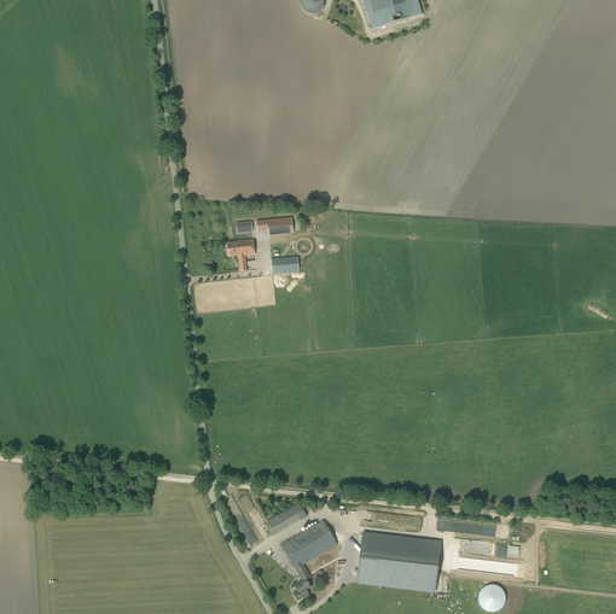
[(304,0),(306,11),(325,9),(324,0),(304,0)]
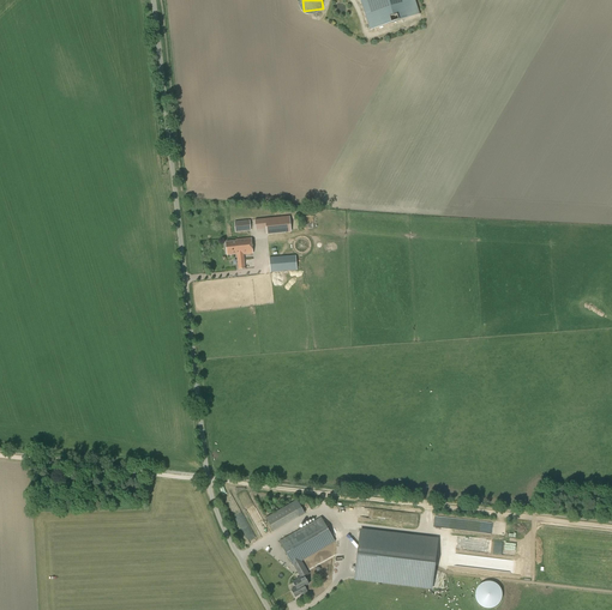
[(364,0),(372,26),(421,11),(418,0),(364,0)]
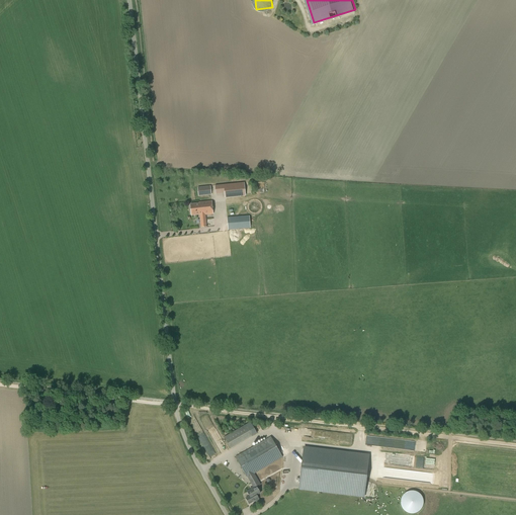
[(200,193),(212,192),(212,183),(199,185),(200,193)]
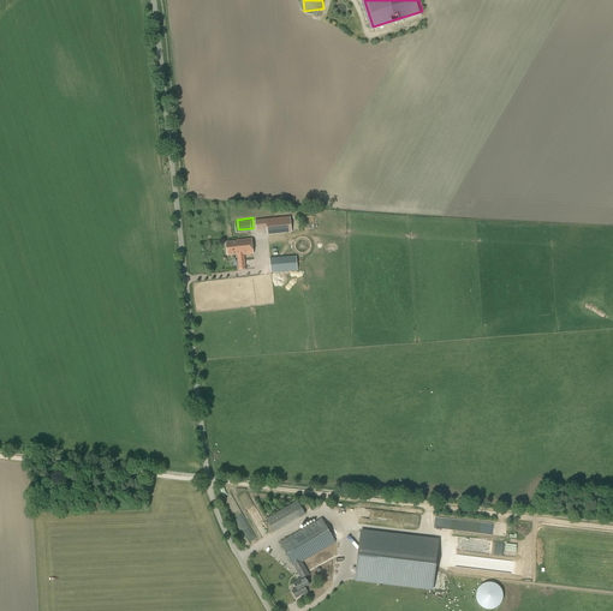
[(248,265),(247,251),(256,250),(255,235),(239,237),(239,238),(230,239),(231,252),(240,252),(242,267),(248,265)]
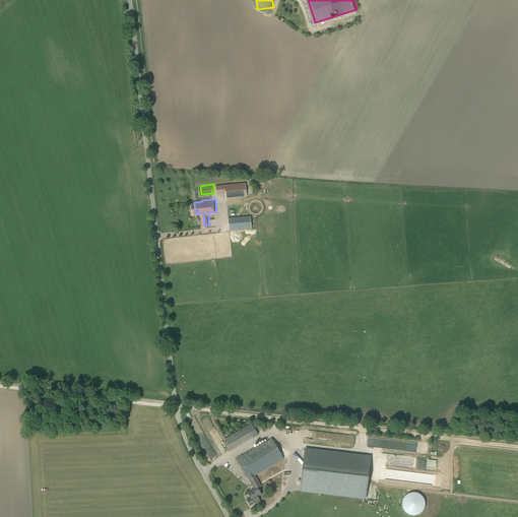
[(231,227),(253,224),(252,213),(238,214),(238,215),(230,216),(231,227)]
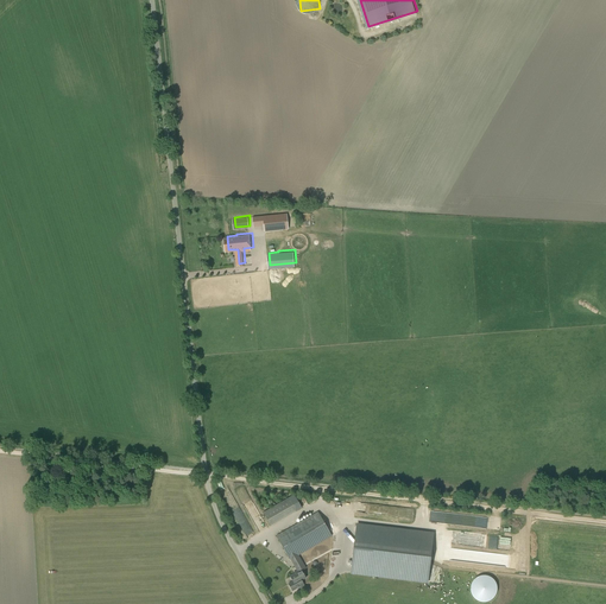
[(272,522),(300,508),(304,504),(303,504),(296,491),(296,493),(291,495),(265,509),(272,522)]
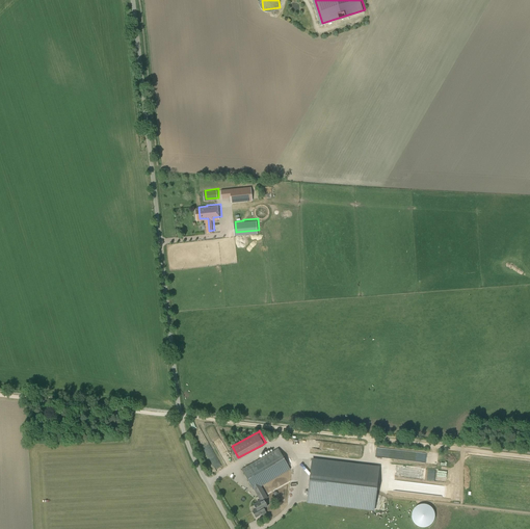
[(263,507),(266,506),(269,503),(266,497),(269,495),(262,483),(292,467),(280,446),(243,467),(256,487),(257,487),(261,495),(263,497),(260,498),(261,499),(260,500),(263,507)]
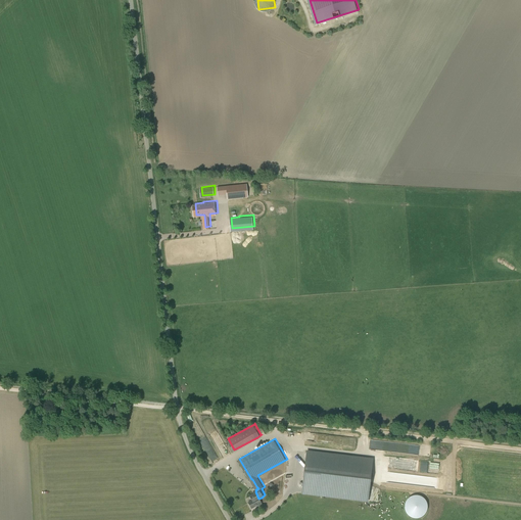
[(375,457),(309,448),(303,492),(370,501),(375,457)]
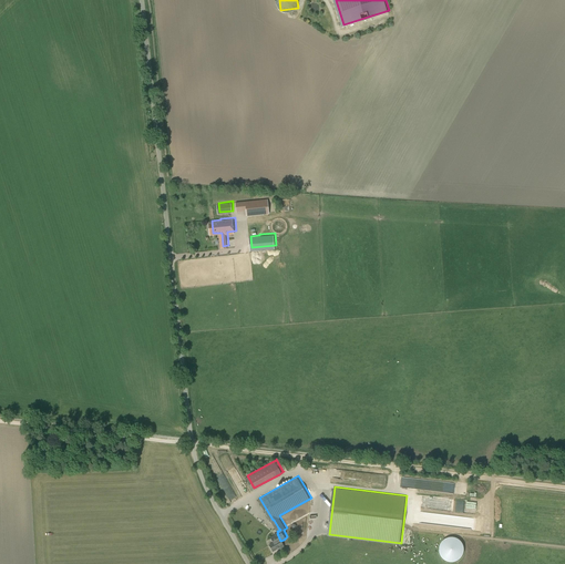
[(280,541),(277,533),(276,533),(273,535),(275,540),(271,543),(275,549),(285,543),(284,540),(280,541)]
